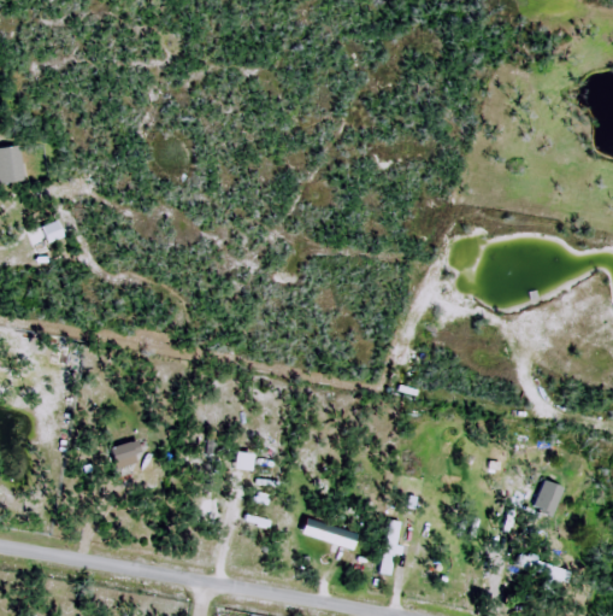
[(0,146),(0,182),(24,182),(24,146),(0,146)]
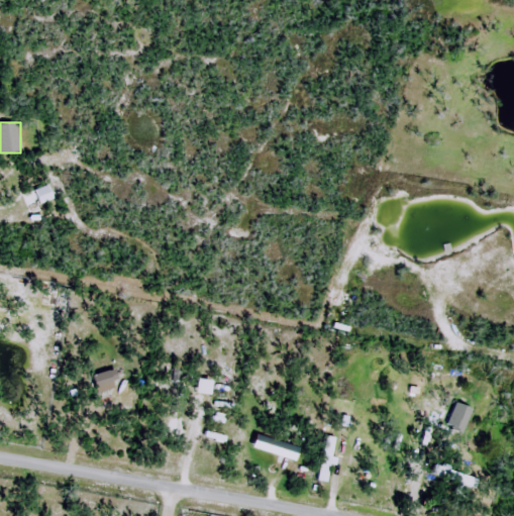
[(33,190),(37,204),(54,199),(49,185),(33,190)]
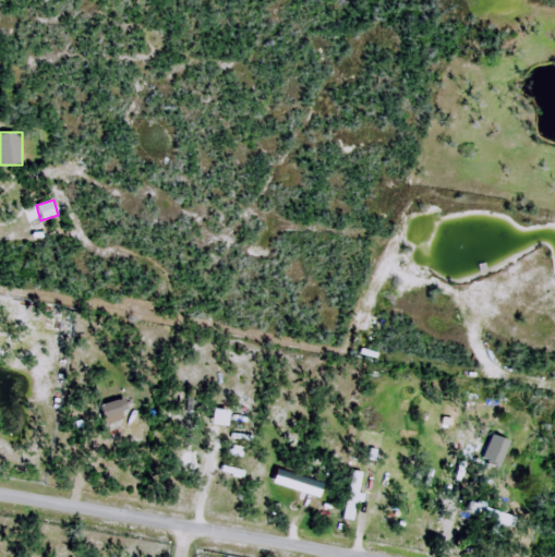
[(98,404),(104,424),(123,419),(118,400),(98,404)]
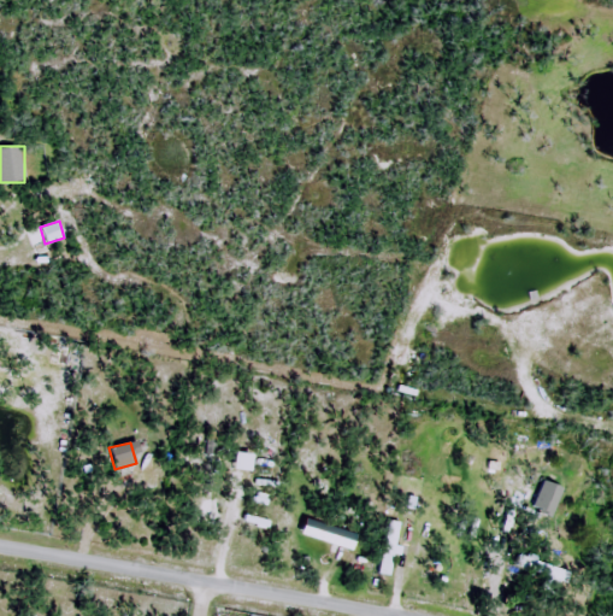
[(222,506),(231,464),(214,461),(206,502),(222,506)]
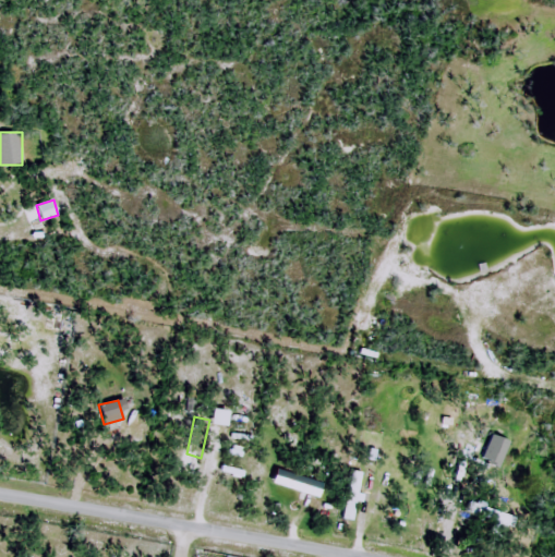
[(273,482),(317,495),(321,484),(276,471),(273,482)]
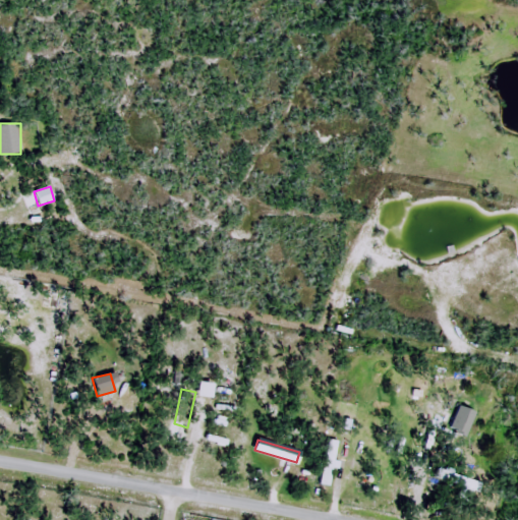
[(334,486),(340,441),(328,440),(322,484),(334,486)]
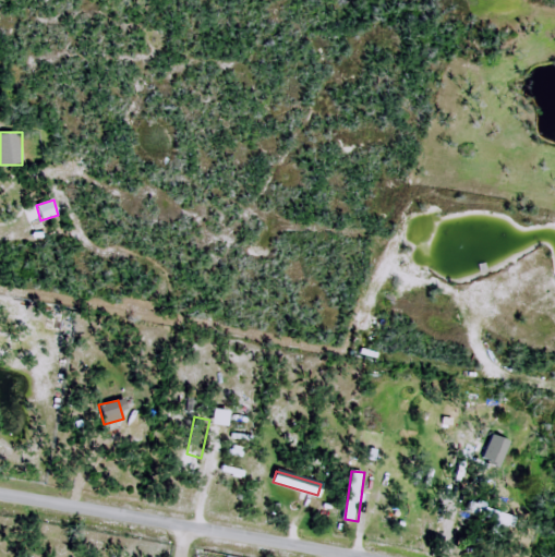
[(467,520),(508,530),(513,513),(472,503),(467,520)]
